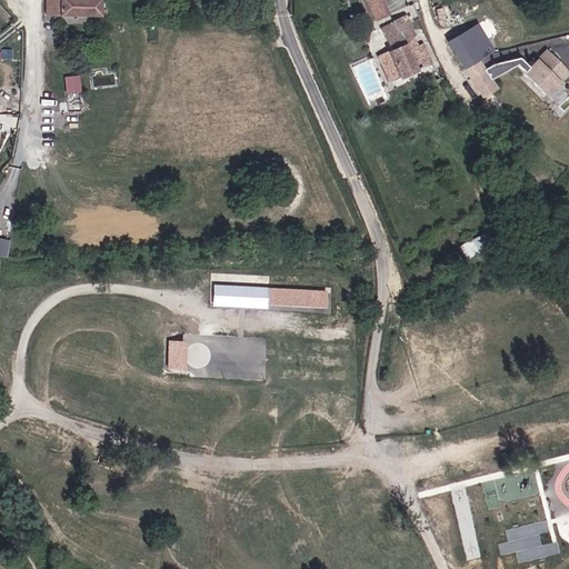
[(49,0),(50,10),(110,10),(110,3),(105,3),(105,0),(49,0)]
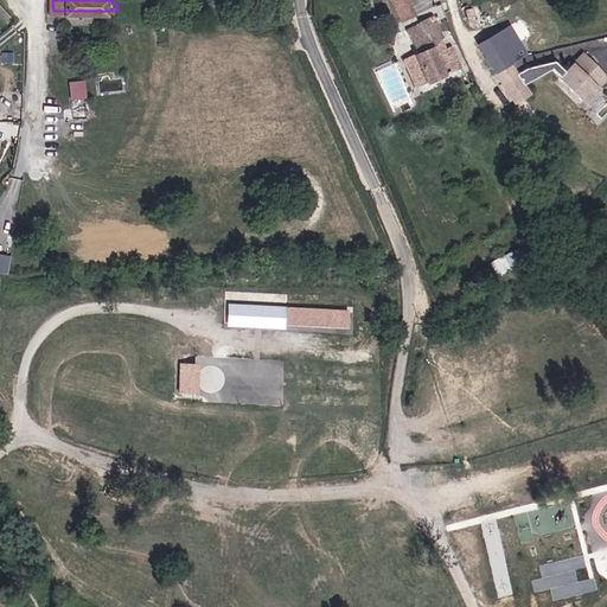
[(417,16),(410,0),(390,0),(401,23),(417,16)]
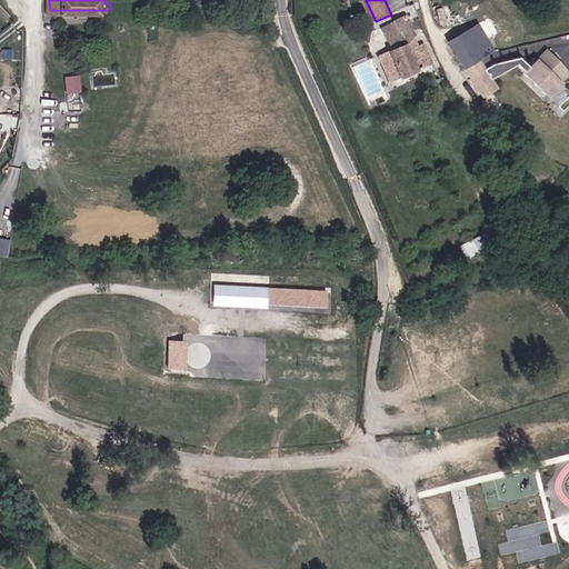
[(400,30),(387,37),(391,47),(376,53),(388,80),(433,59),(425,41),(419,43),(413,31),(417,29),(409,13),(396,20),(400,30)]
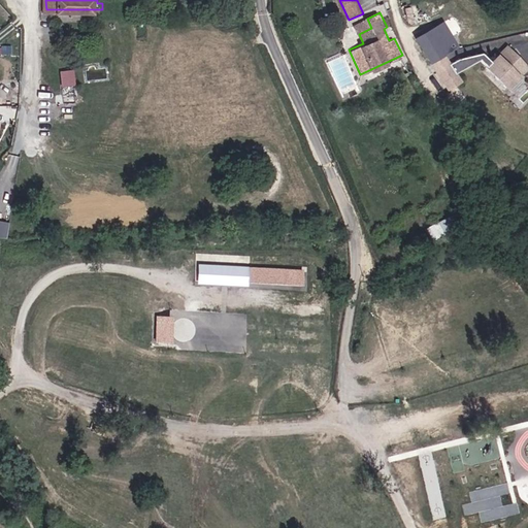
[(354,25),(359,34),(371,28),(367,19),(354,25)]
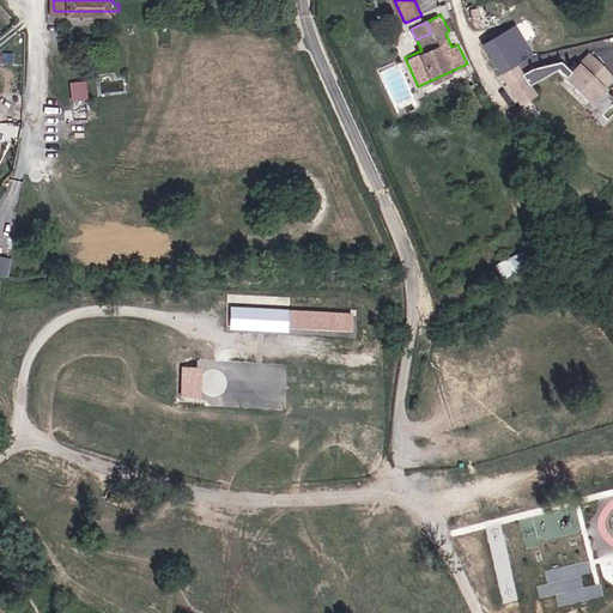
[(539,95),(534,85),(541,80),(560,71),(568,78),(593,103),(612,82),(612,74),(590,52),(571,71),(562,62),(533,68),(526,73),(519,64),(523,61),(520,55),(523,53),(510,30),(481,44),(503,80),(520,105),(539,95)]
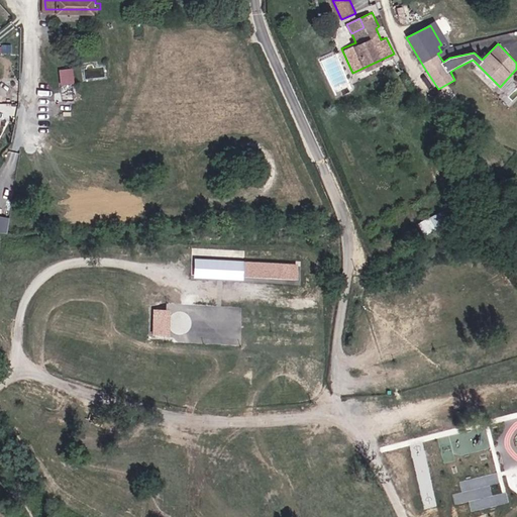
[(59,69),(61,85),(75,83),(73,67),(59,69)]
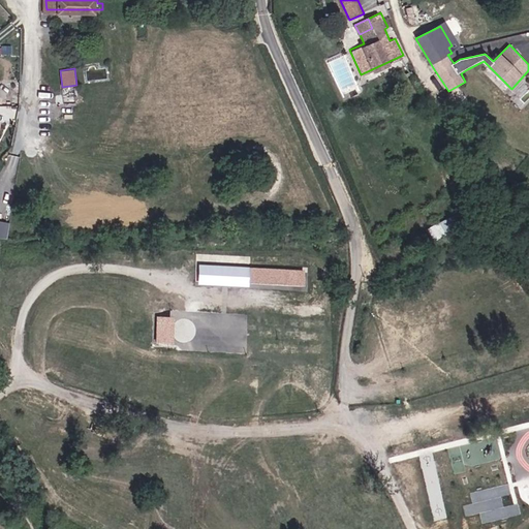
[(427,228),(434,241),(459,225),(452,213),(427,228)]
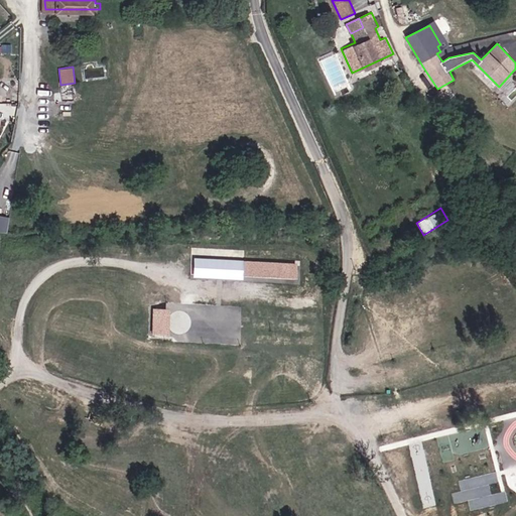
[(0,214),(0,231),(7,232),(8,215),(0,214)]
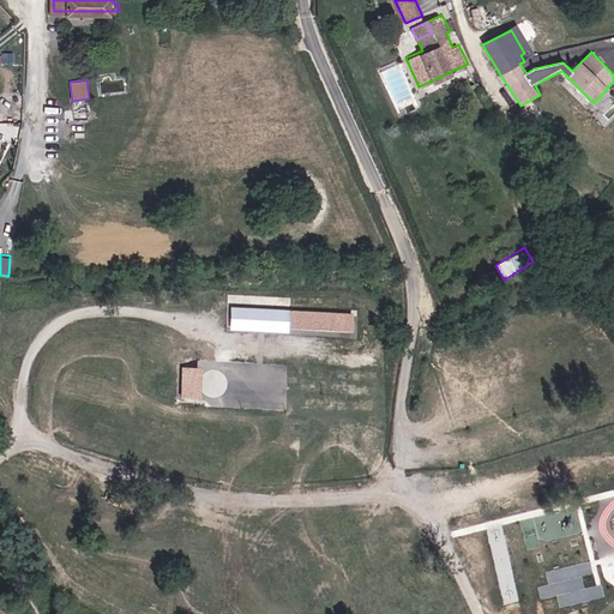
[(288,311),(230,308),(229,331),(288,333),(288,311)]
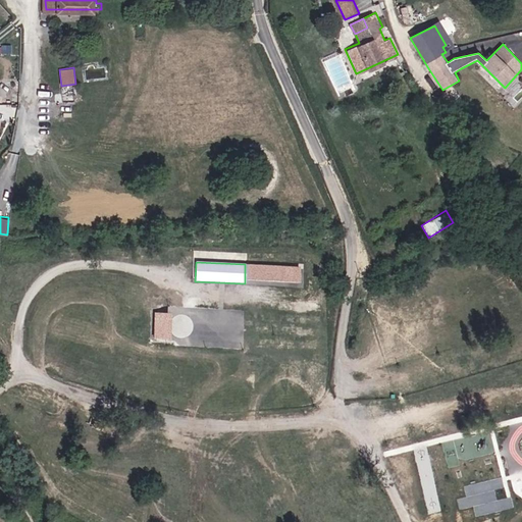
[(300,282),(301,269),(250,267),(250,280),(300,282)]
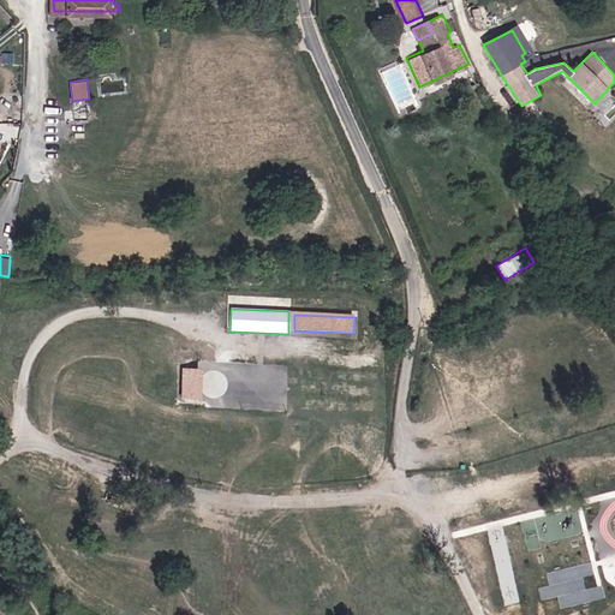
[(196,371),(180,371),(180,401),(196,402),(196,371)]
